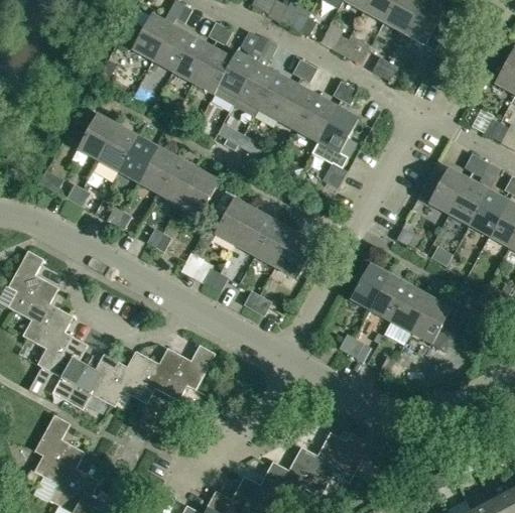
[(166,12),(175,17),(183,4),(176,0),(173,0),(166,12)]
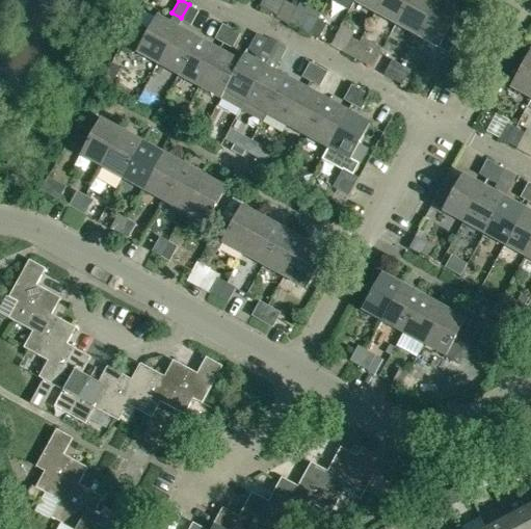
[(267,8),(271,0),(260,0),(258,4),(267,8)]
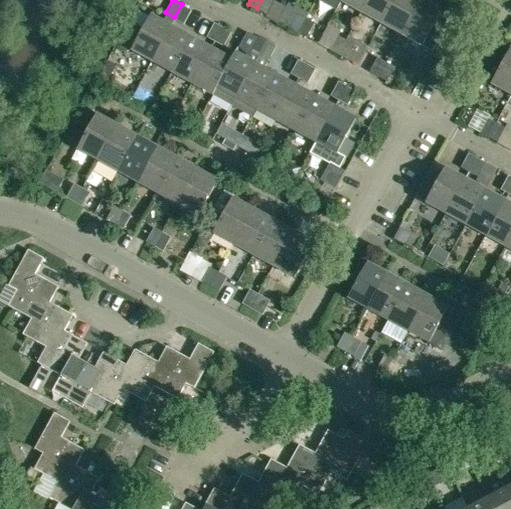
[(261,0),(257,8),(265,13),(272,0),(261,0)]
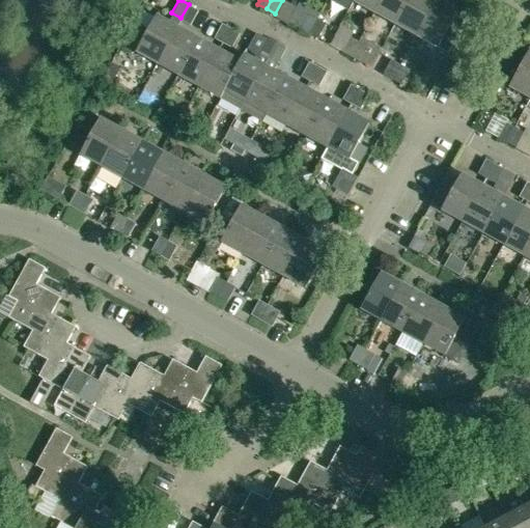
[(356,0),(374,11),(380,0),(356,0)]
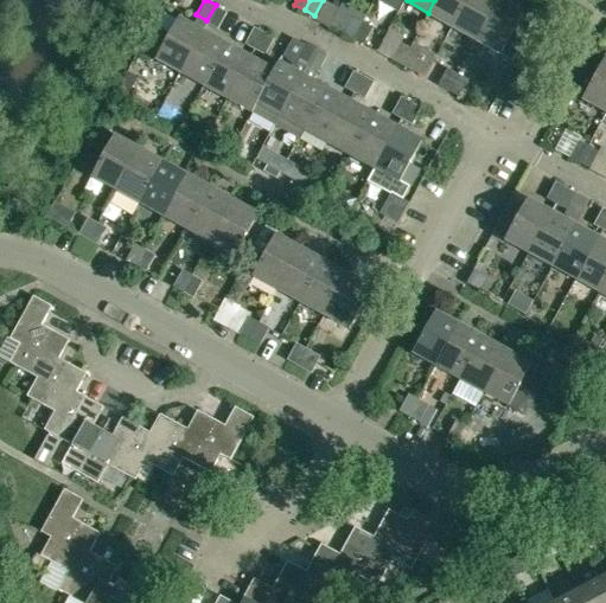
[(434,0),(428,13),(452,26),(465,0),(434,0)]
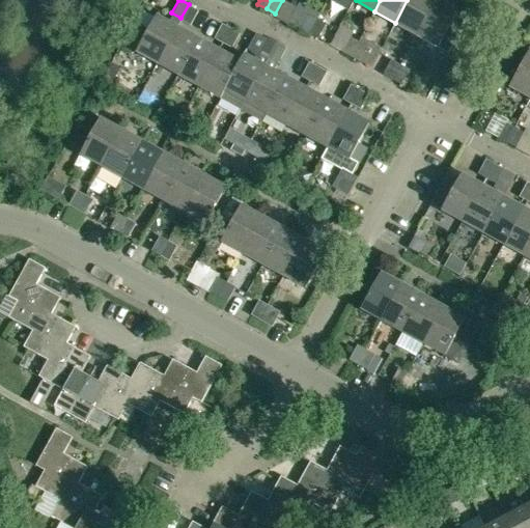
[(407,0),(395,23),(416,34),(435,0),(407,0)]
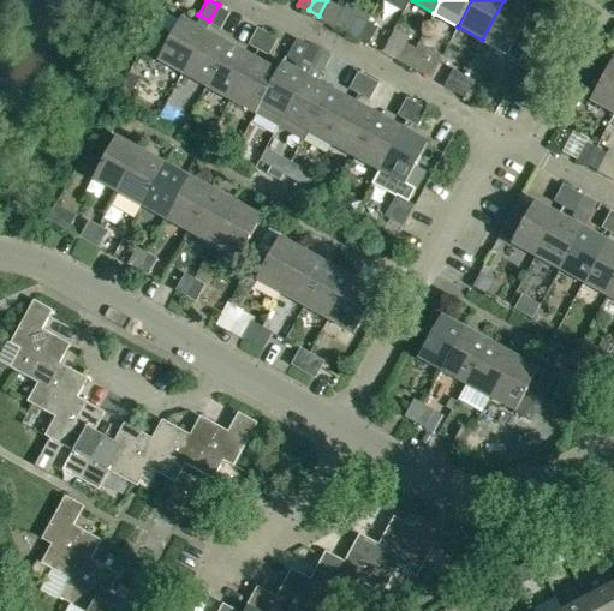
[(538,21),(526,15),(529,11),(510,0),(504,0),(482,40),(518,59),(538,21)]
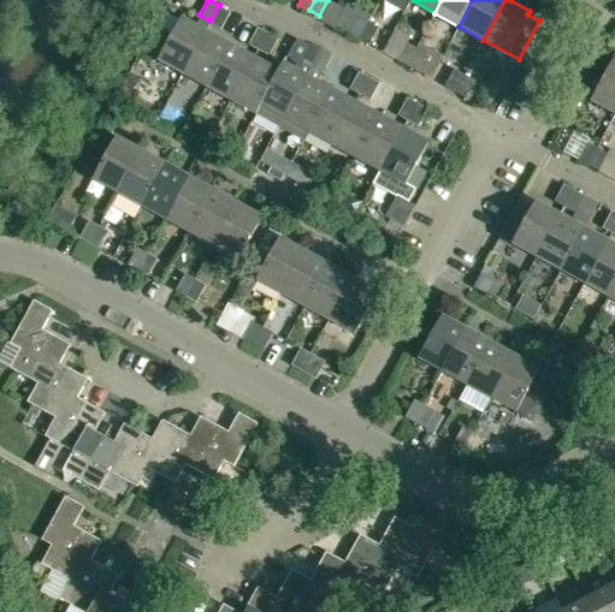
[(219,5),(210,21),(219,27),(229,10),(219,5)]
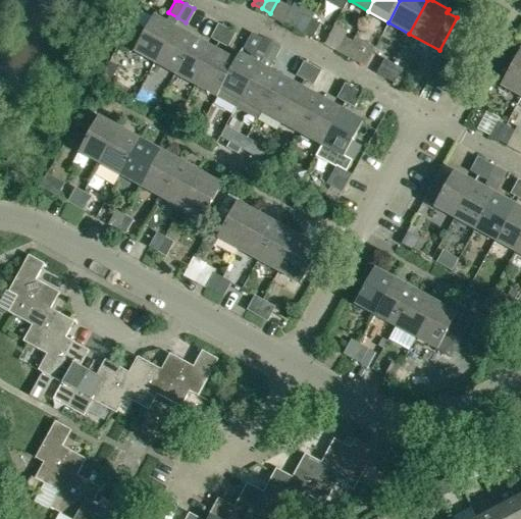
[(302,31),(310,16),(302,12),(294,27),(302,31)]
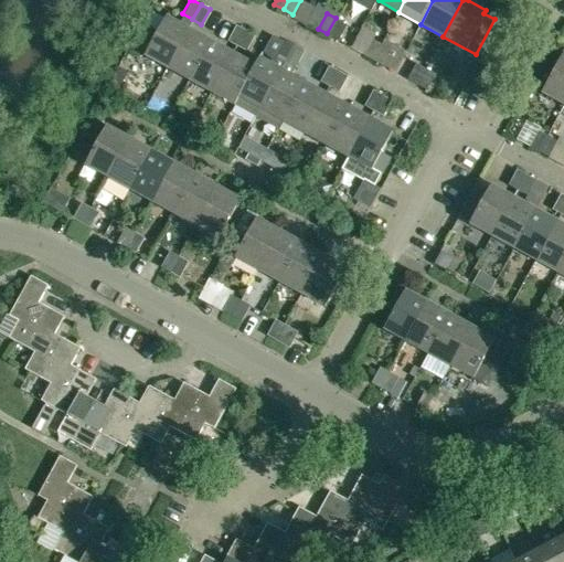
[(167,65),(188,28),(166,14),(145,53),(167,65)]
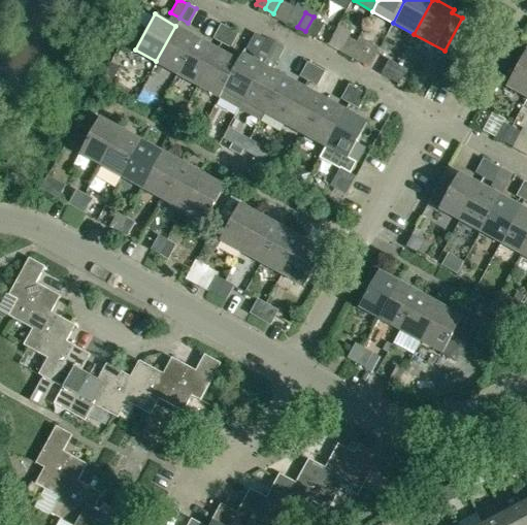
[(314,17),(305,31),(315,36),(323,22),(314,17)]
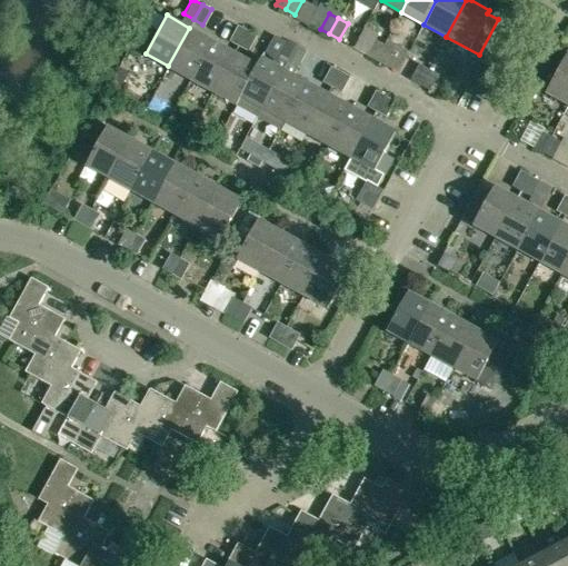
[(238,43),(246,28),(237,23),(228,39),(238,43)]
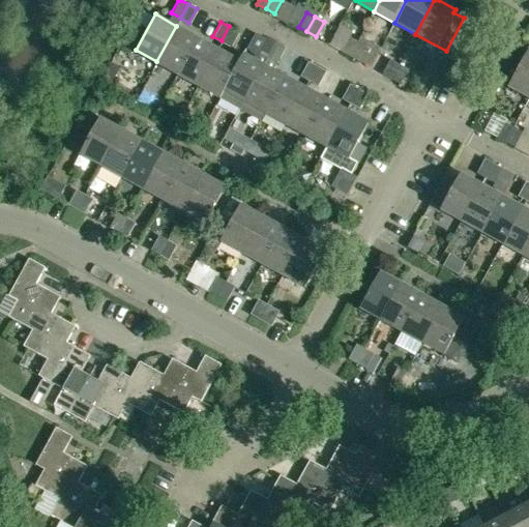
[(197,37),(176,26),(156,61),(177,74),(197,37)]
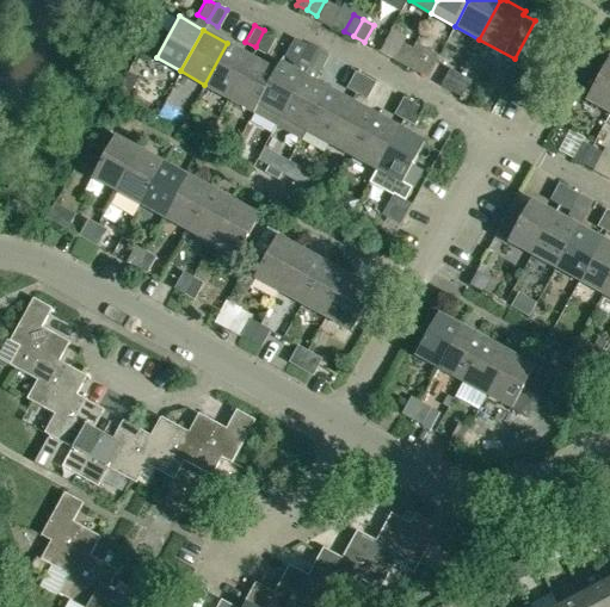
[(264,30),(256,47),(265,53),(275,36),(264,30)]
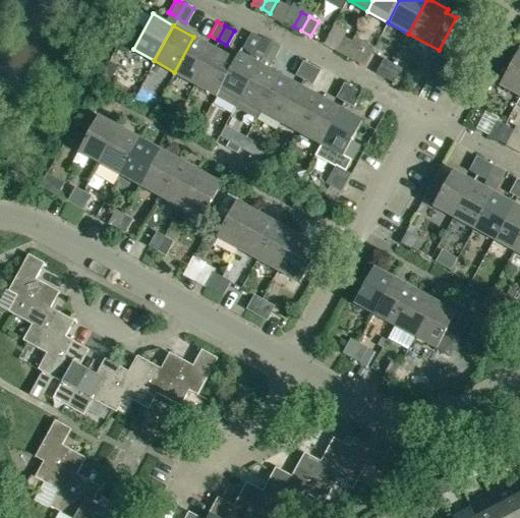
[(342,54),(350,39),(342,35),(334,49),(342,54)]
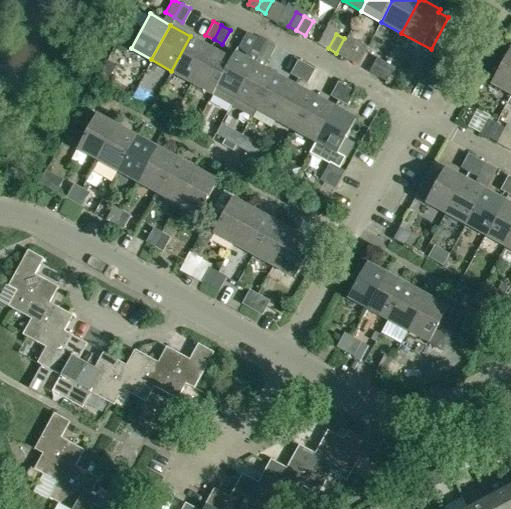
[(211,47),(190,36),(171,71),(191,82),(211,47)]
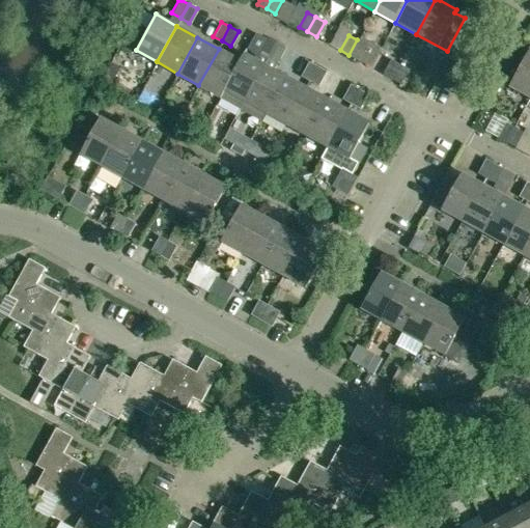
[(258,52),(268,57),(275,43),(267,37),(258,52)]
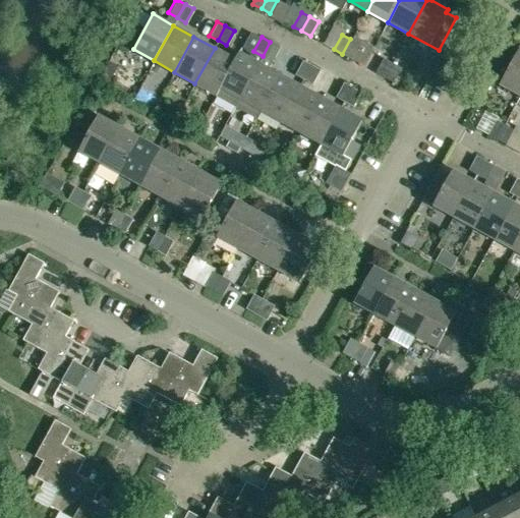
[(350,39),(342,54),(351,58),(359,44),(350,39)]
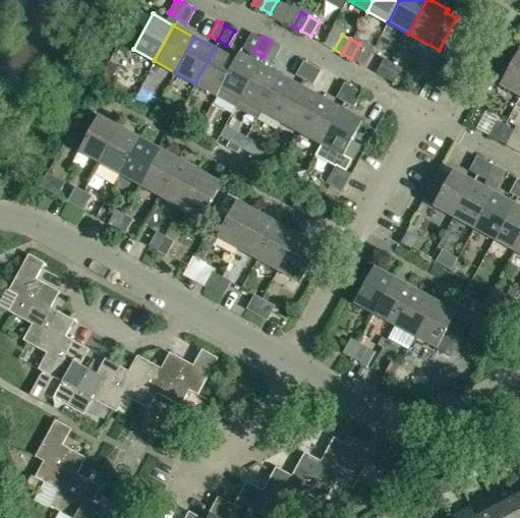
[(270,42),(263,56),(271,60),(279,46),(270,42)]
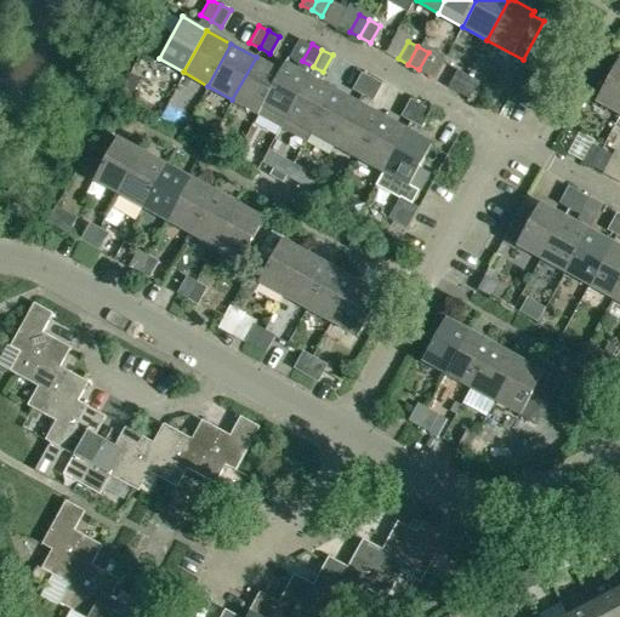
[(278,69),(256,57),(232,100),(256,113),(261,104),(278,69)]
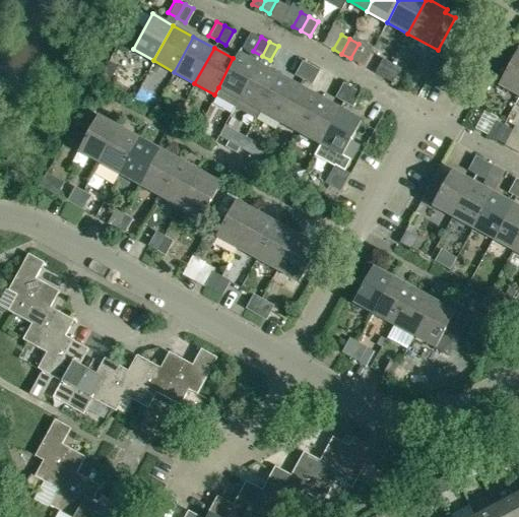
[(518,94),(518,92),(518,49),(517,48),(497,83),(518,94)]
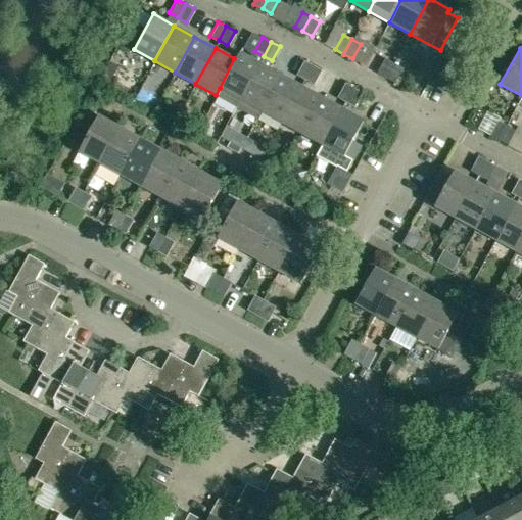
[(238,51),(234,58),(220,88),(239,98),(258,62),(238,51)]
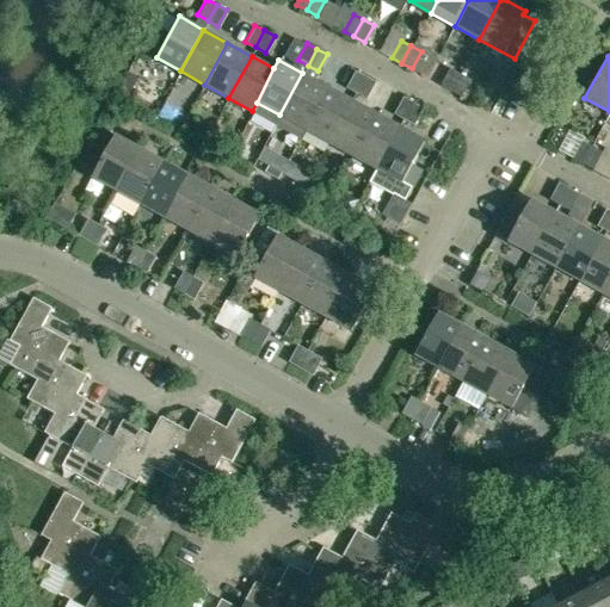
[(439,84),(449,88),(458,72),(449,67),(439,84)]
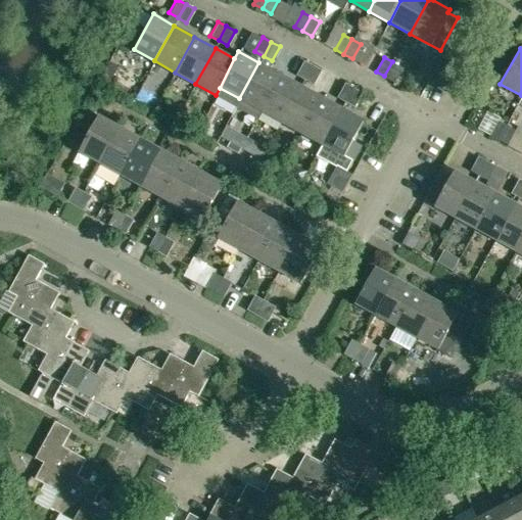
[(303,78),(312,63),(303,59),(295,74),(303,78)]
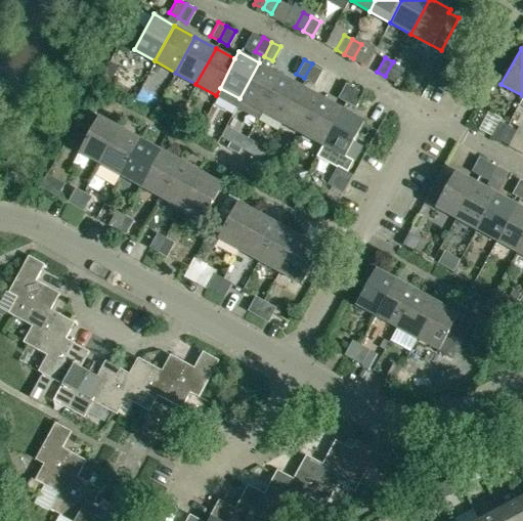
[(402,67),(393,61),(385,76),(394,81),(402,67)]
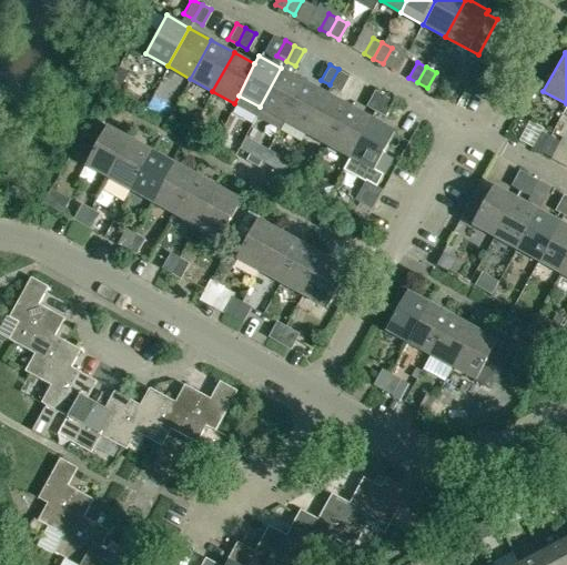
[(281,68),(260,107),(282,119),(303,80),(281,68)]
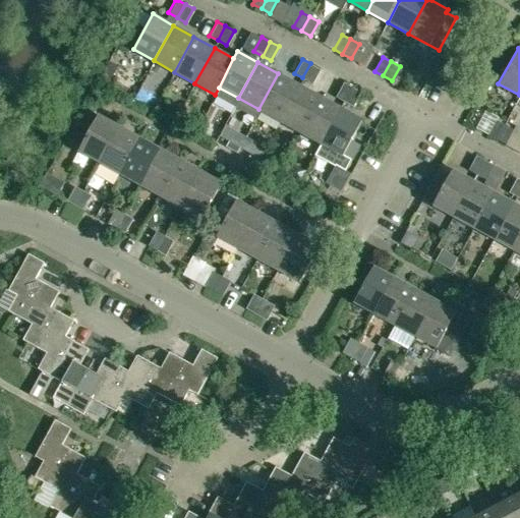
[(319,68),(310,63),(302,77),(311,82),(319,68)]
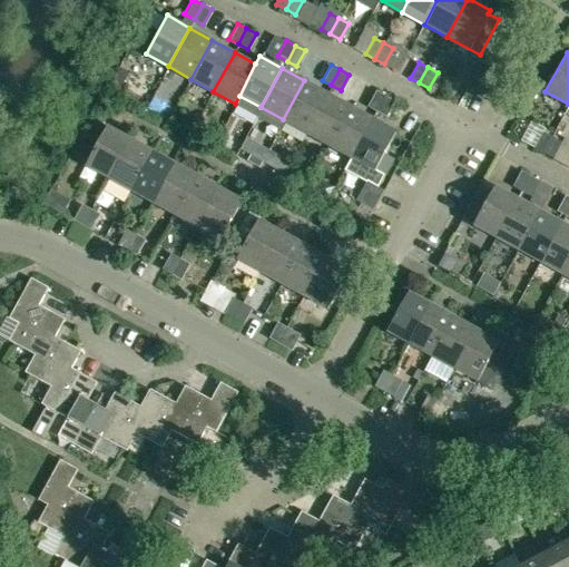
[(326,94),(304,80),(283,119),(305,132),(326,94)]
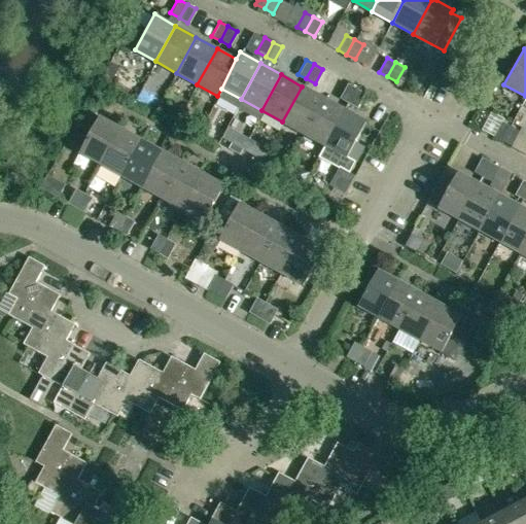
[(339,97),(347,101),(355,86),(347,82),(339,97)]
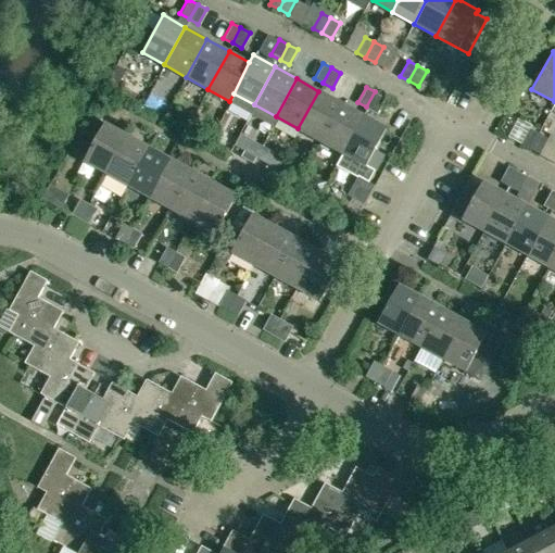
[(298,128),(319,140),(340,103),(318,91),(298,128)]
